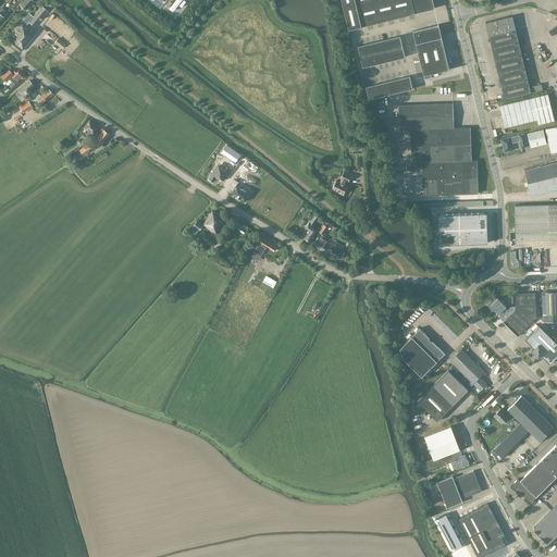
[(24,0),(20,4),(25,10),(34,1),(32,0),(24,0)]
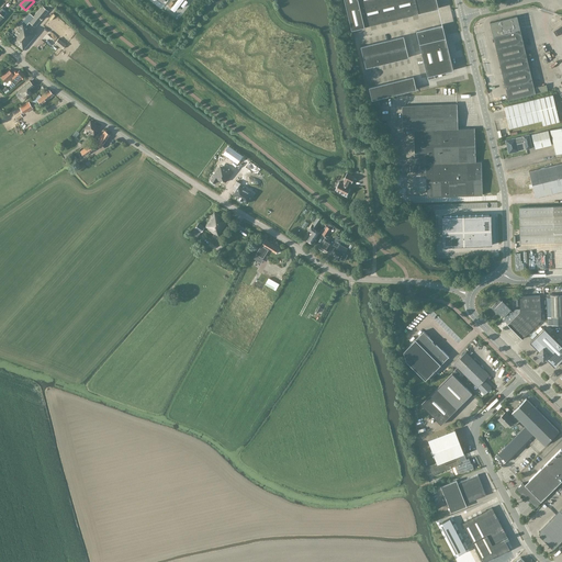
[(345,0),(352,30),(438,8),(436,0),(345,0)]
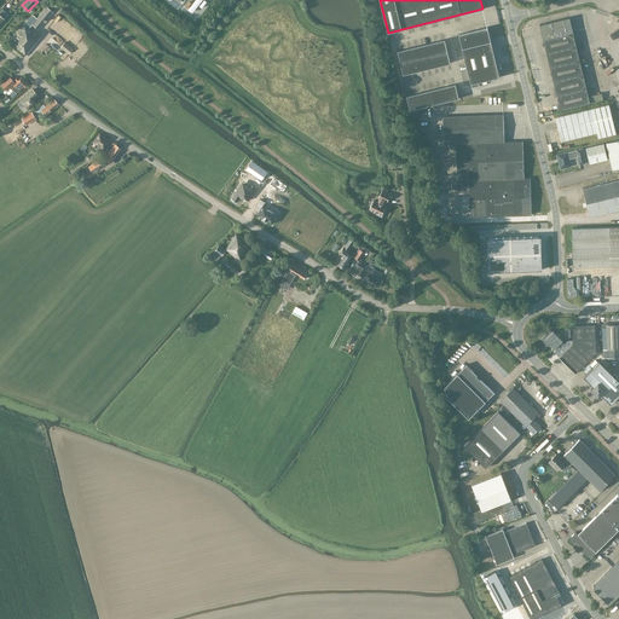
[(24,25),(28,29),(32,24),(38,29),(52,12),(46,7),(36,18),(32,15),(23,24),(24,25)]
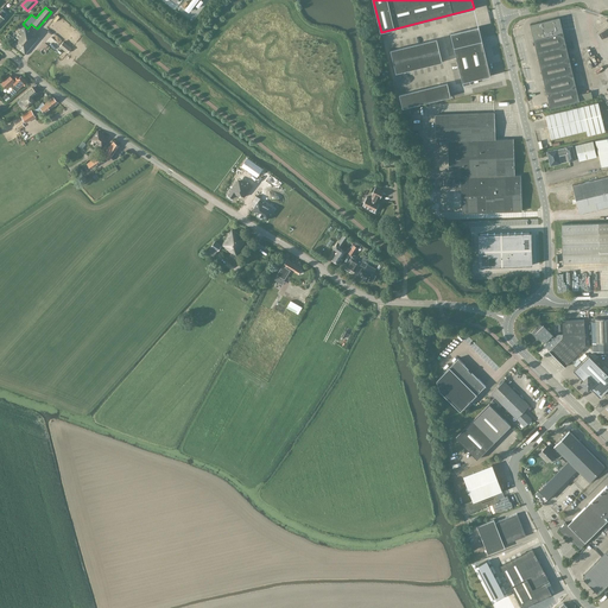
[(559,18),(530,25),(550,108),(580,101),(559,18)]
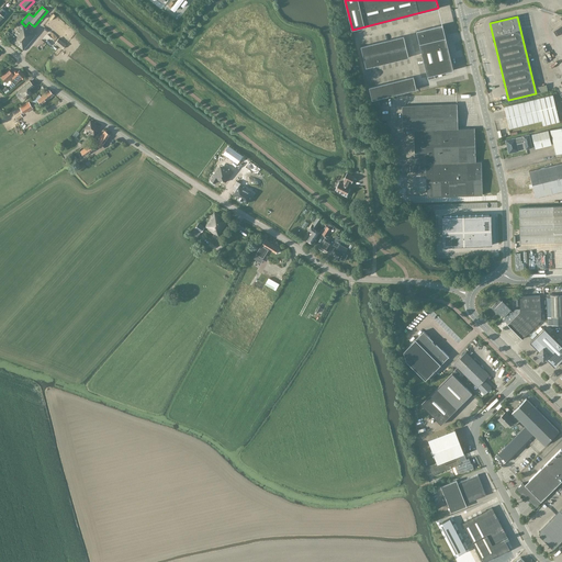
[(22,23),(15,31),(9,38),(23,51),(35,35),(31,32),(32,32),(25,26),(22,23)]
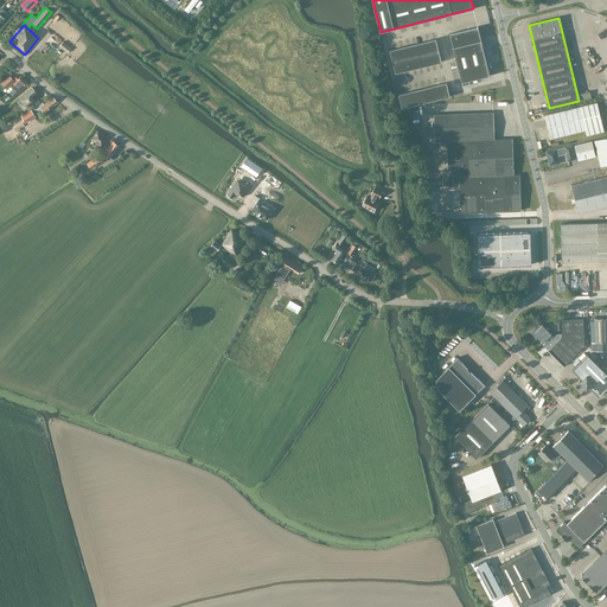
[(449,33),(453,48),(481,40),(478,26),(449,33)]
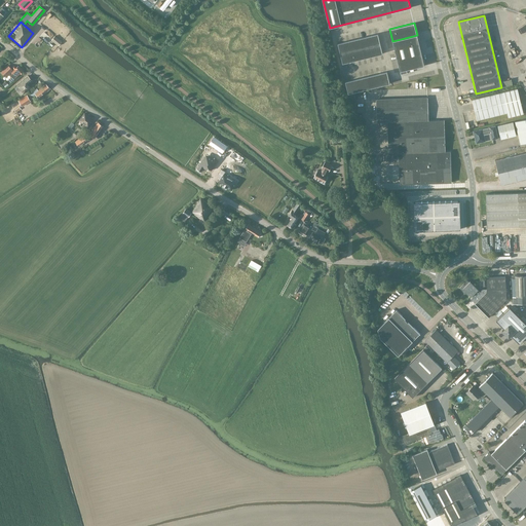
[(377,34),(338,43),(342,64),(382,53),(377,34)]
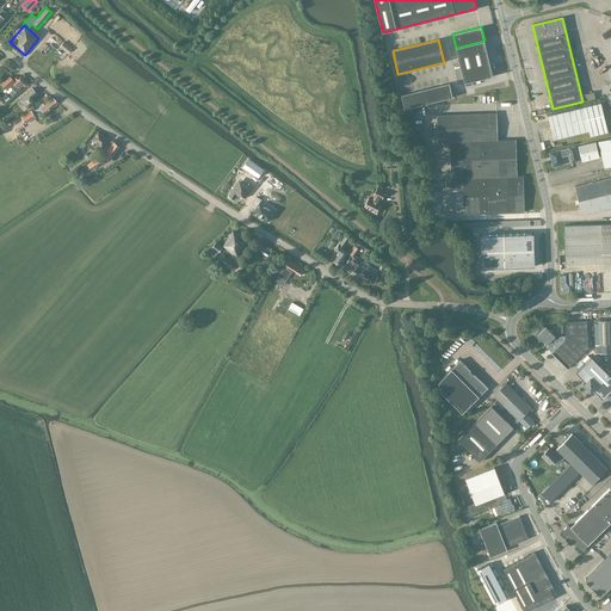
[(471,81),(493,76),(485,41),(456,48),(464,84),(466,87),(473,85),(471,81)]
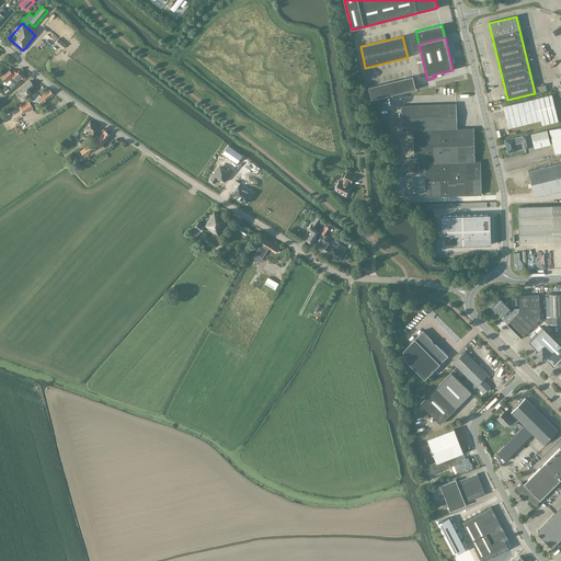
[(61,48),(65,44),(59,39),(55,44),(61,48)]
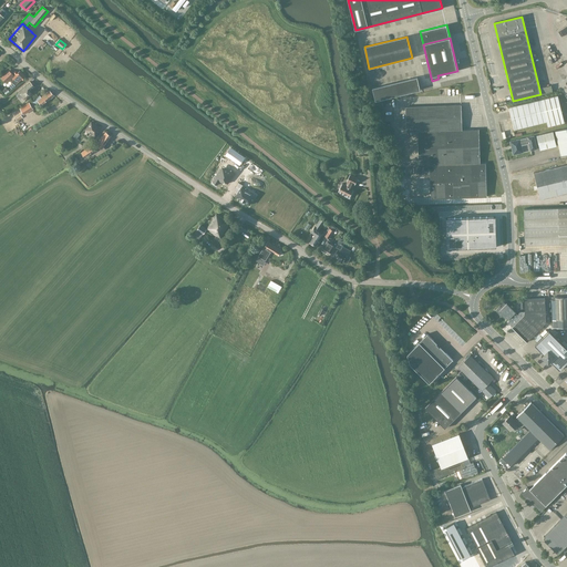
[(8,71),(1,78),(6,82),(9,80),(12,76),(12,75),(8,71)]
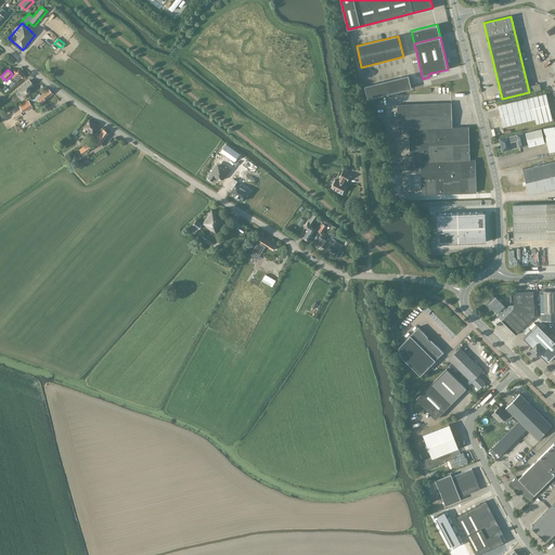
[(9,85),(11,87),(16,81),(20,79),(24,75),(18,69),(16,72),(14,69),(13,72),(14,73),(12,75),(9,78),(12,81),(9,85)]
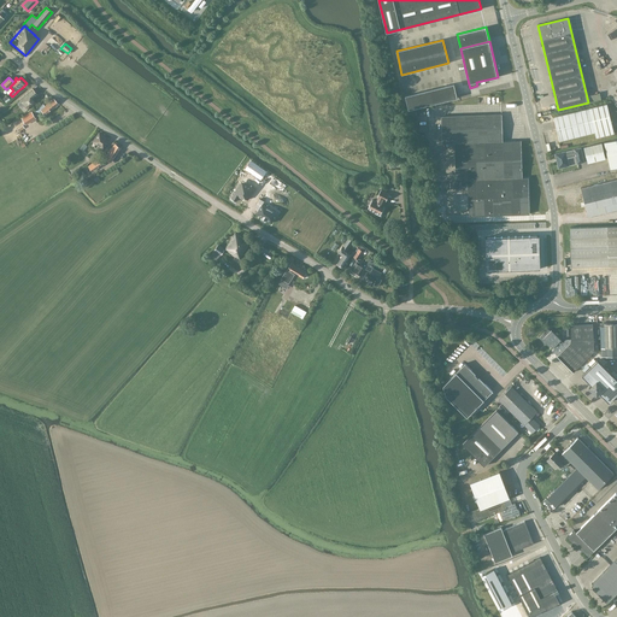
[(453,83),(405,95),(409,110),(457,98),(453,83)]
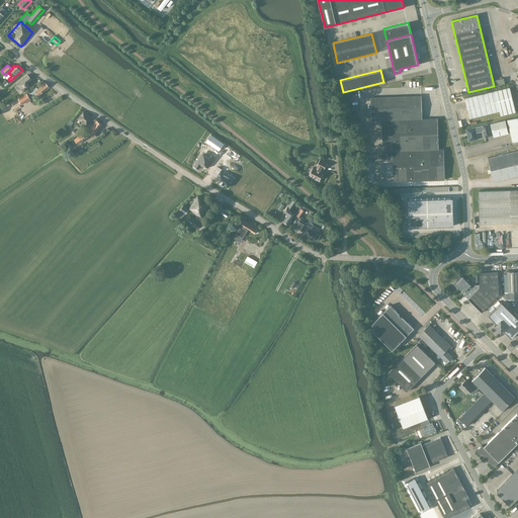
[(26,83),(30,79),(27,75),(15,84),(22,92),(29,86),(26,83)]
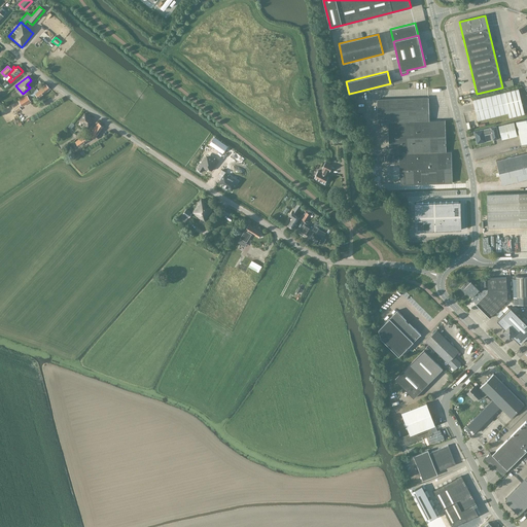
[(33,99),(36,96),(38,98),(50,89),(45,84),(38,90),(38,91),(36,89),(30,94),(28,95),(30,97),(31,96),(33,99)]
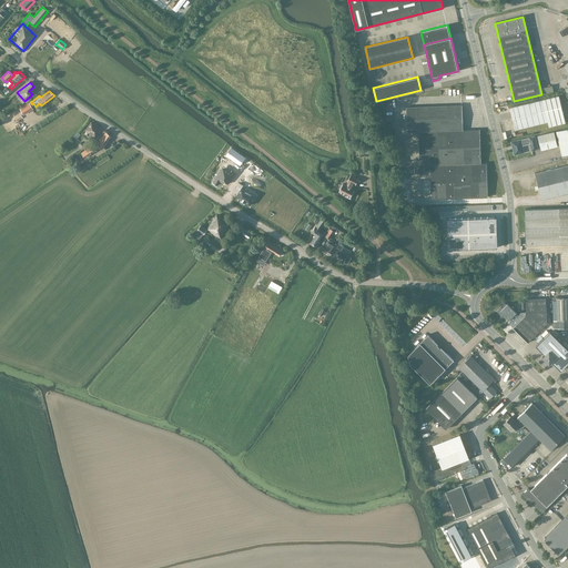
[(565,123),(558,95),(509,108),(515,130),(547,122),(548,127),(565,123)]
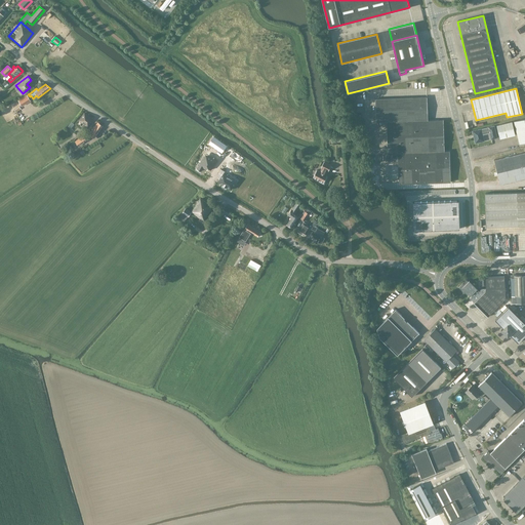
[(30,101),(26,95),(17,101),(22,106),(30,101)]
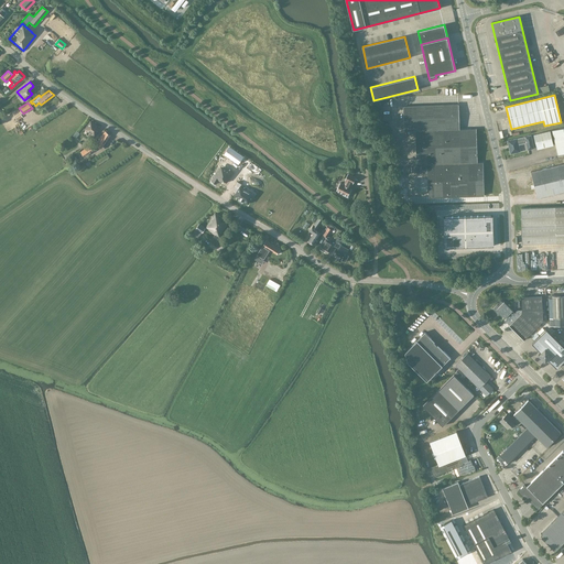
[(458,105),(402,107),(403,132),(415,131),(416,177),(422,177),(423,193),(429,193),(429,198),(462,197),(484,196),(484,194),(484,185),(484,171),(483,163),(477,163),(476,129),(459,130),(459,129),(458,105)]
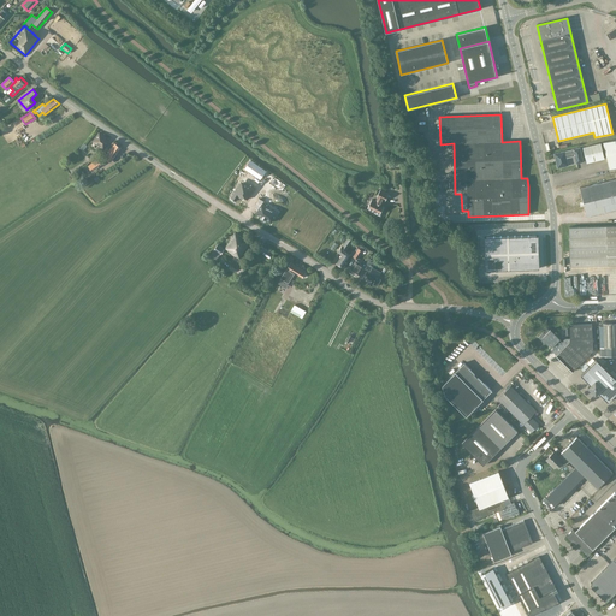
[(102,148),(108,140),(99,132),(93,141),(98,146),(95,149),(99,152),(102,148)]
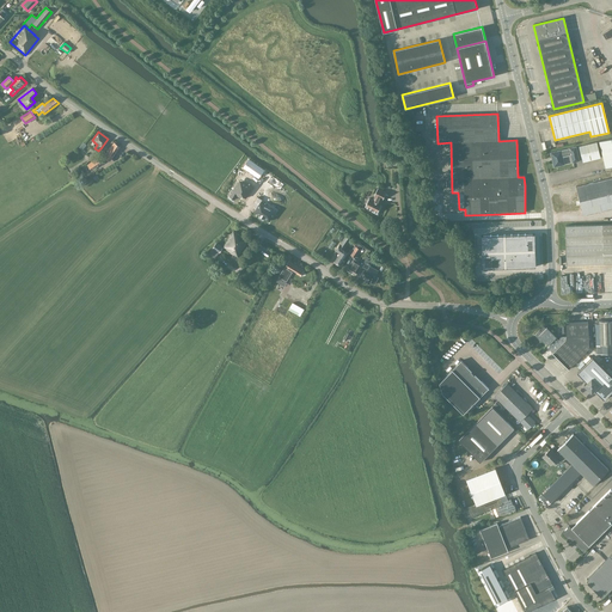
[(611,138),(599,141),(605,167),(607,167),(611,165),(611,138)]
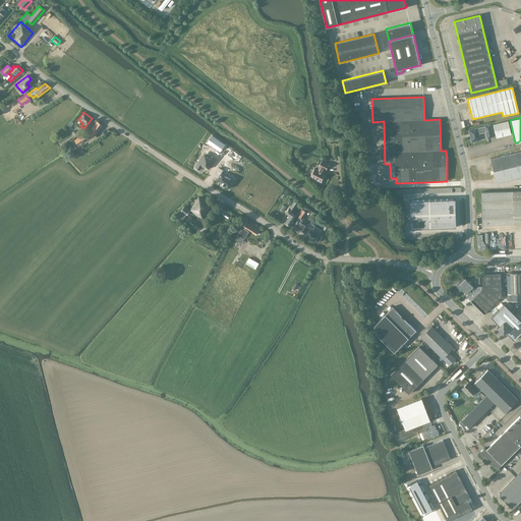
[(496,137),(511,133),(508,121),(493,124),(496,137)]
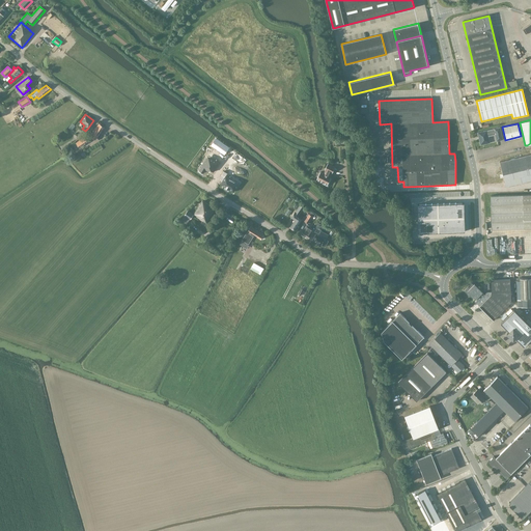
[(94,140),(104,128),(99,124),(90,136),(94,140)]
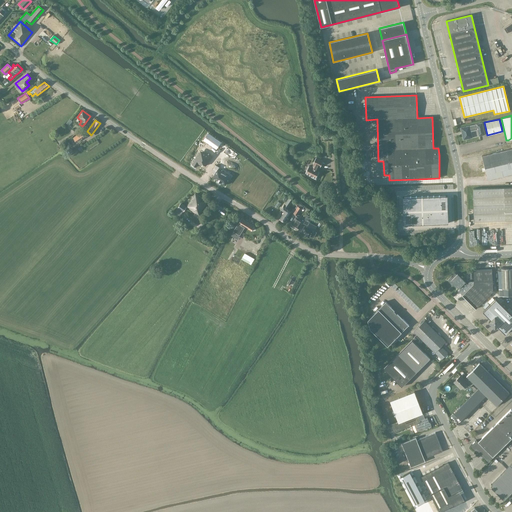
[(481,123),(460,128),(463,139),(471,137),(470,131),(477,129),(479,136),(484,134),(481,123)]
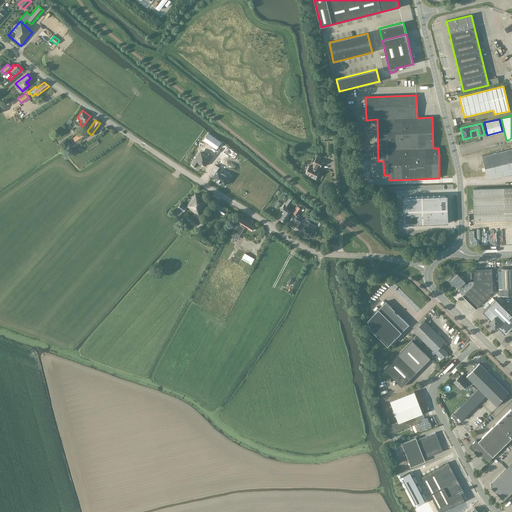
[(73,138),(76,143),(84,138),(80,133),(73,138)]
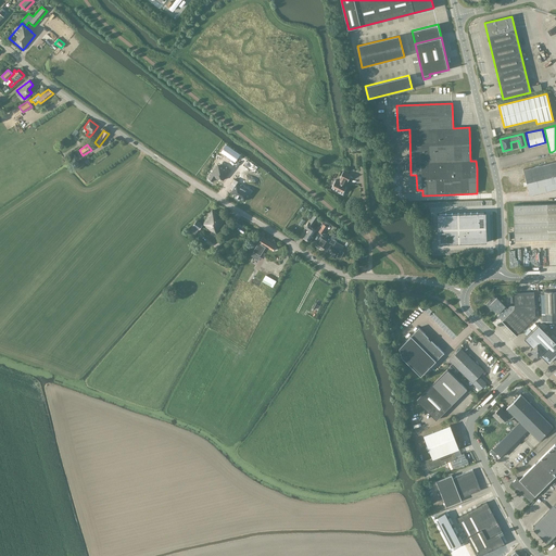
[(220,152),(235,162),(240,154),(226,144),(220,152)]
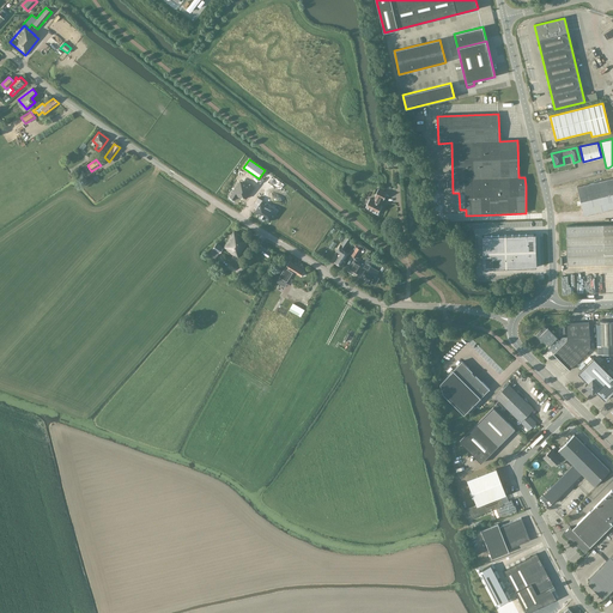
[(284,184),(272,176),(268,182),(280,190),(284,184)]
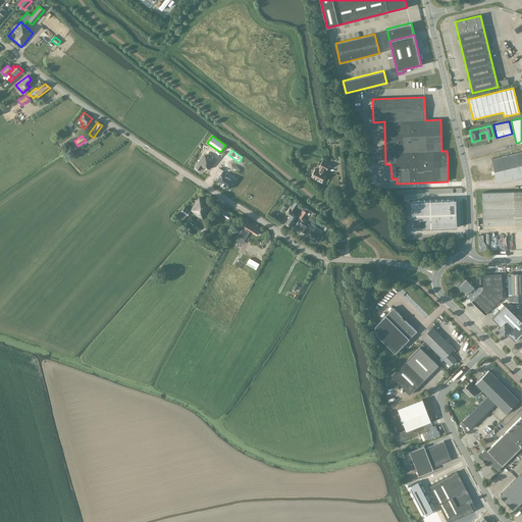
[(498,184),(521,177),(521,151),(491,159),(498,184)]
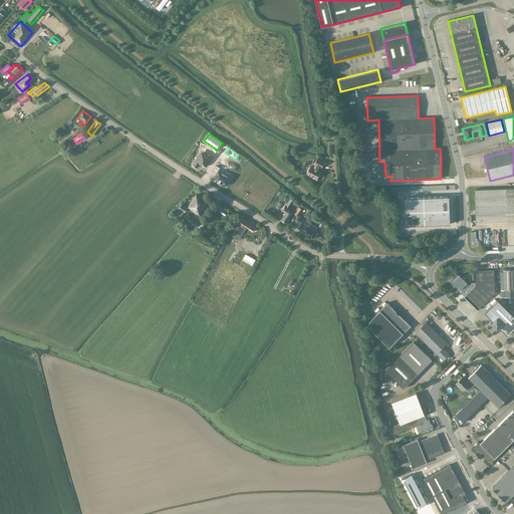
[(199,154),(193,165),(197,168),(199,164),(202,166),(203,165),(206,167),(212,158),(206,154),(204,157),(199,154)]
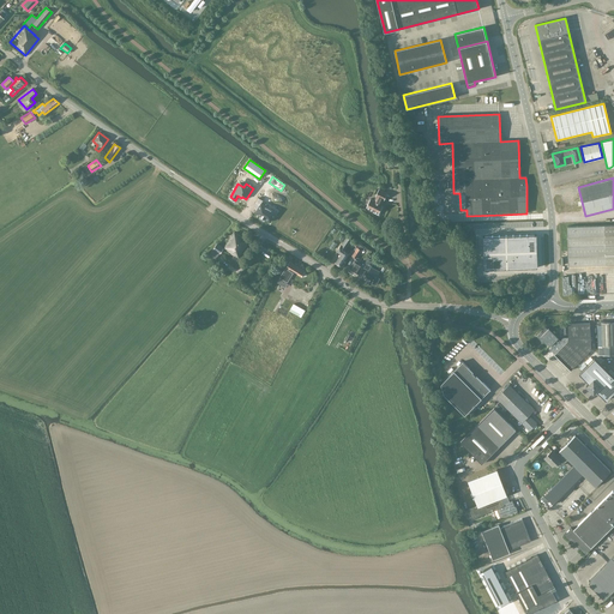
[(374,211),(374,212),(379,216),(384,206),(383,206),(383,205),(381,204),(384,200),(387,193),(379,188),(375,197),(377,197),(374,200),(371,199),(367,208),(374,211)]
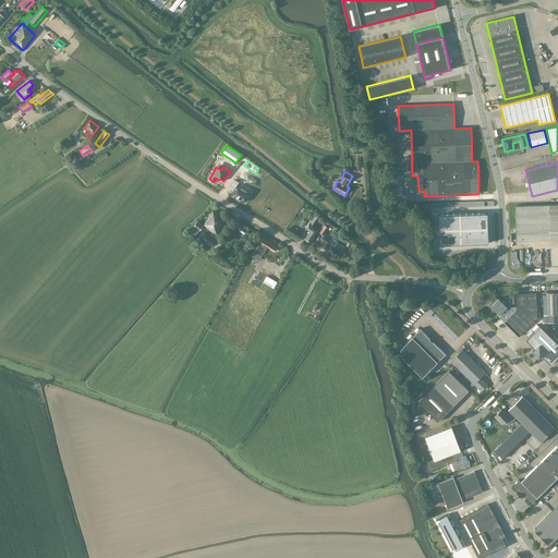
[(234,180),(230,187),(234,190),(232,193),(237,196),(240,198),(245,202),(251,193),(237,185),(239,182),(234,180)]
